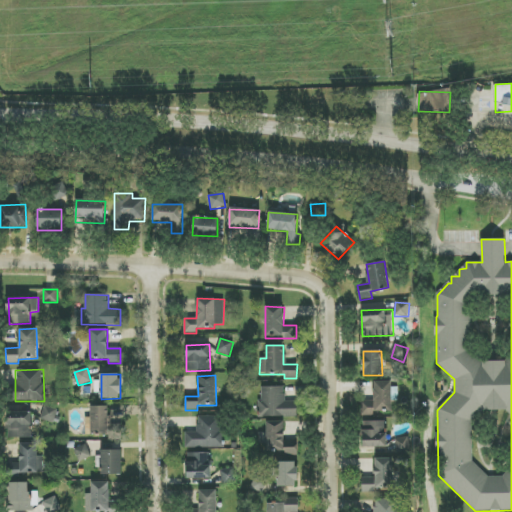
[(392,410),(392,381),(373,382),(374,410),(392,410)]
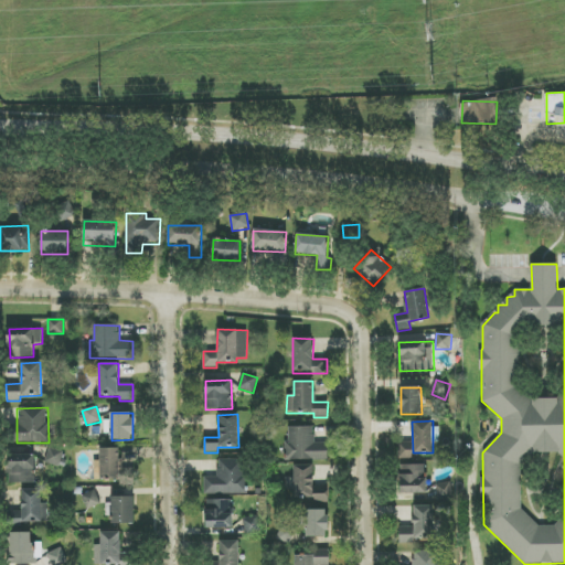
[(328,460),(327,443),(315,444),(313,427),(286,427),(287,461),(328,460)]
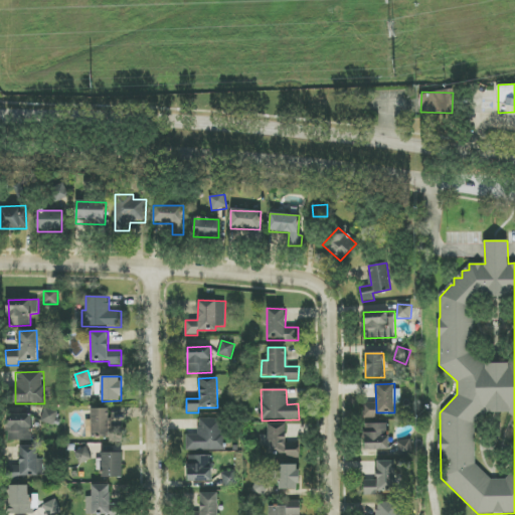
[(57,411),(44,408),(41,422),(55,425),(57,411)]
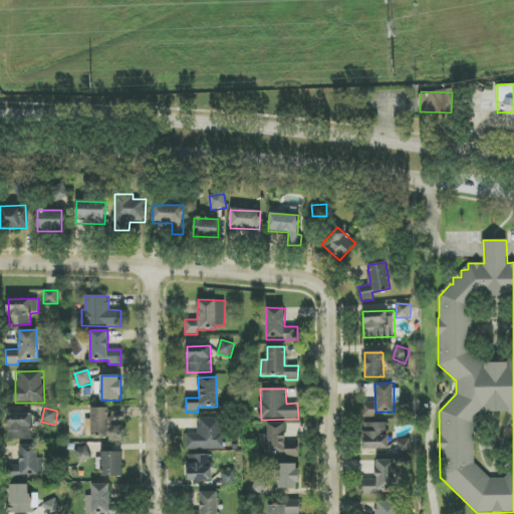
[(108,408),(90,409),(91,435),(108,434),(108,408)]
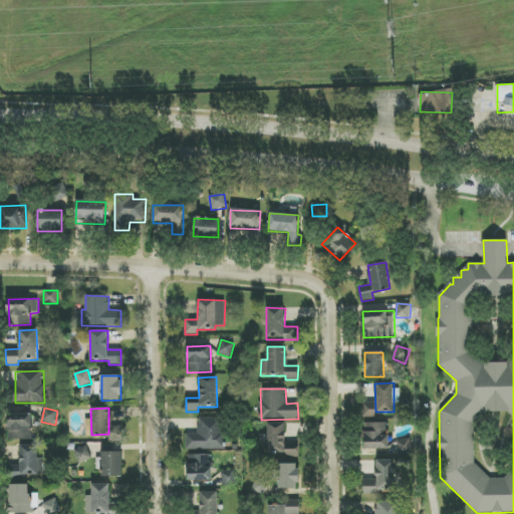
[(32,440),(32,414),(9,414),(9,440),(32,440)]
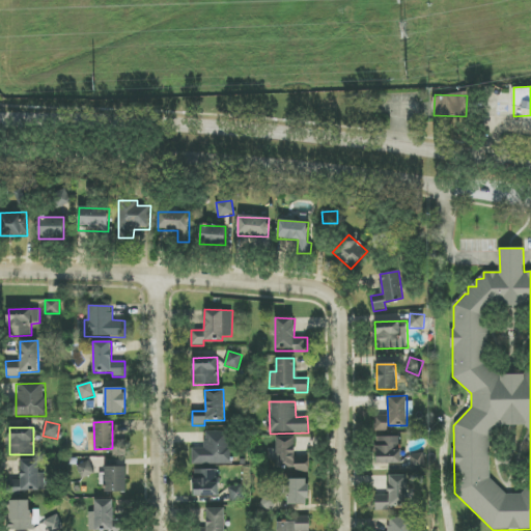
[(204,432),(204,449),(193,450),(194,465),(232,464),(231,431),(204,432)]
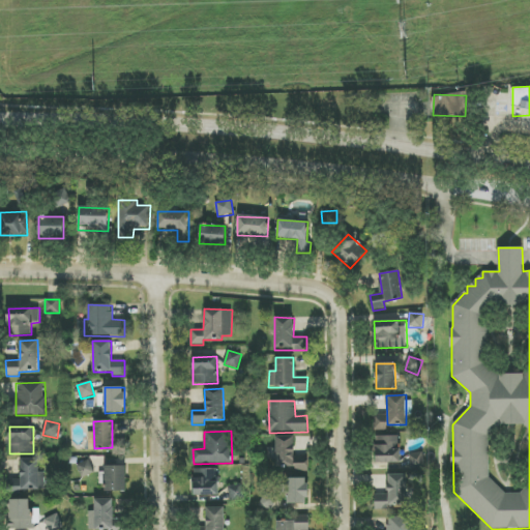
[(376,464),(401,463),(400,436),(381,436),(381,445),(376,446),(376,464)]
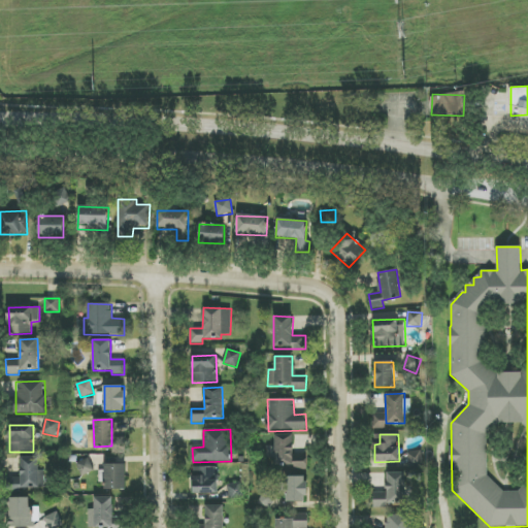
[(293,435),(275,435),(275,447),(268,447),(268,458),(274,458),(275,466),(293,466),(293,435)]
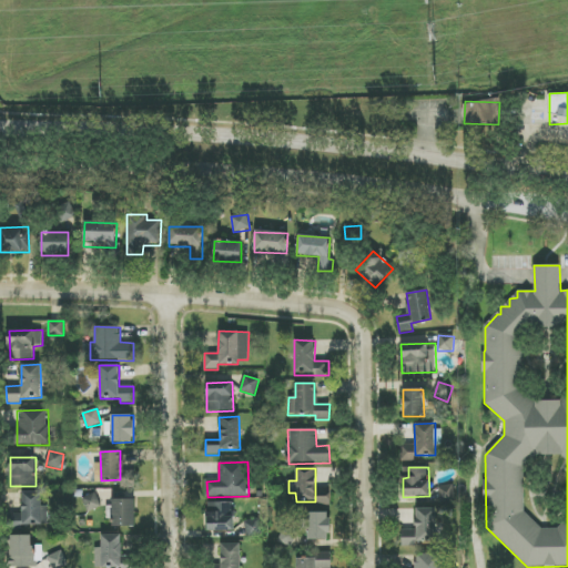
[(440,503),(455,501),(454,485),(438,486),(440,503)]
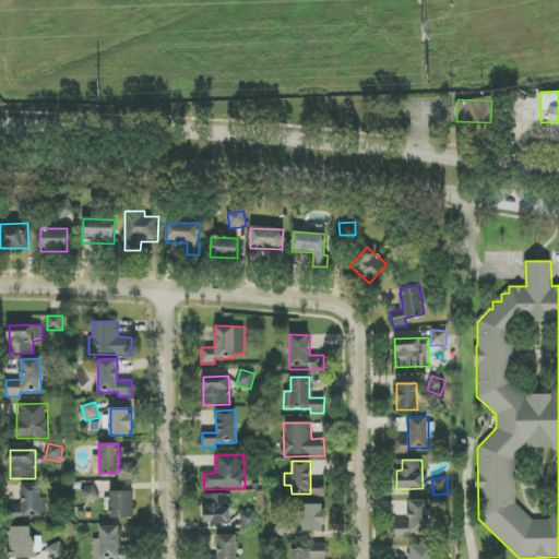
[(42,485),(22,485),(23,516),(47,516),(47,497),(42,497),(42,485)]
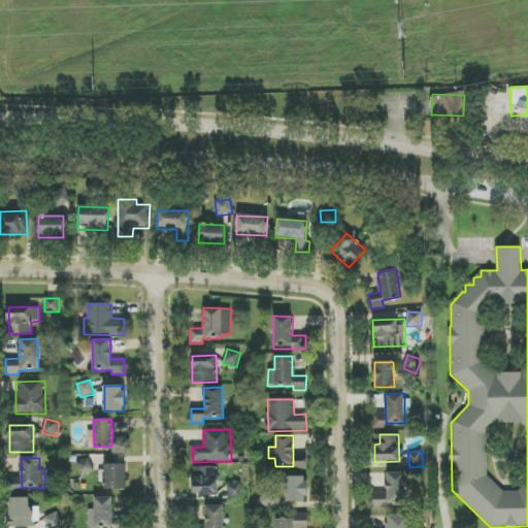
[(81,475),(93,473),(90,459),(78,461),(81,475)]
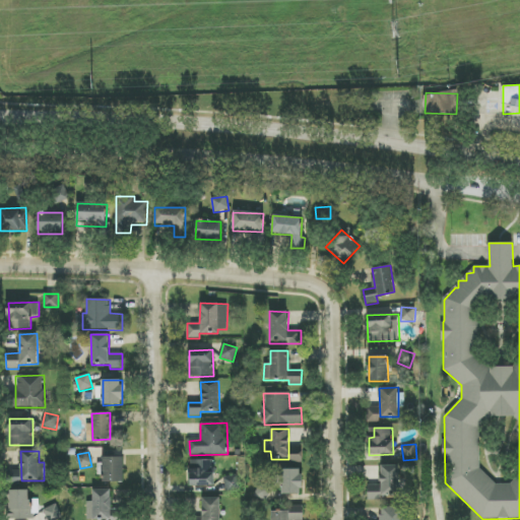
[(124,457),(103,457),(103,482),(124,482),(124,457)]
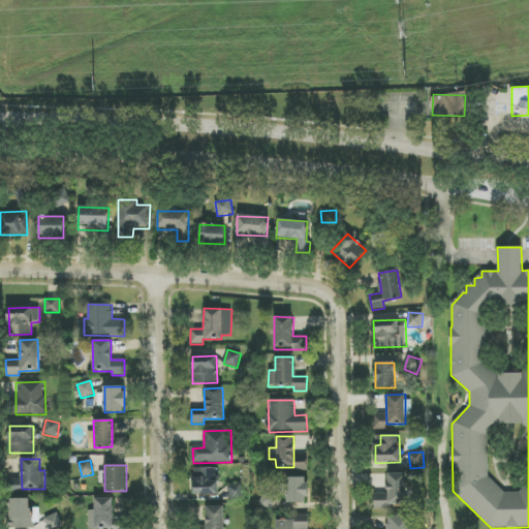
[(193,495),(218,494),(218,468),(193,468),(193,495)]
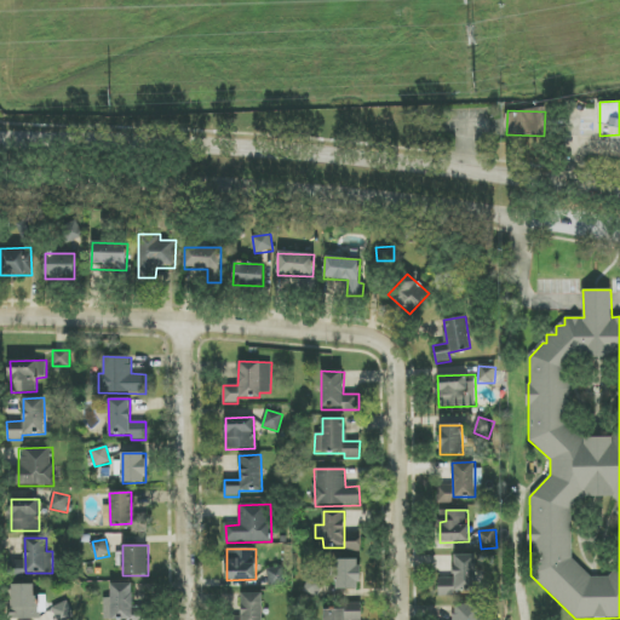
[(438,597),(454,596),(454,589),(476,589),(475,555),(453,556),(454,579),(438,579),(438,597)]
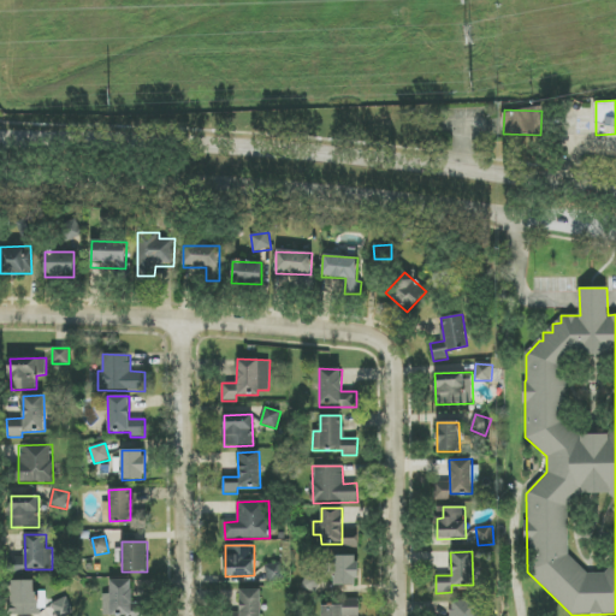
[(333,586),(357,586),(356,556),(336,556),(336,564),(325,564),(325,578),(333,578),(333,586)]
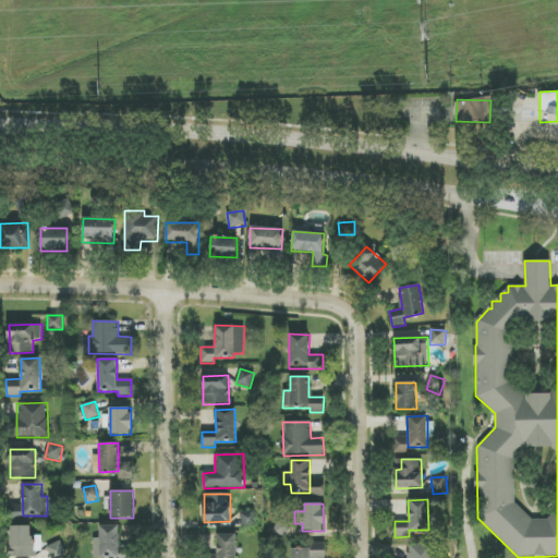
[(241,511),(242,526),(256,525),(255,510),(241,511)]
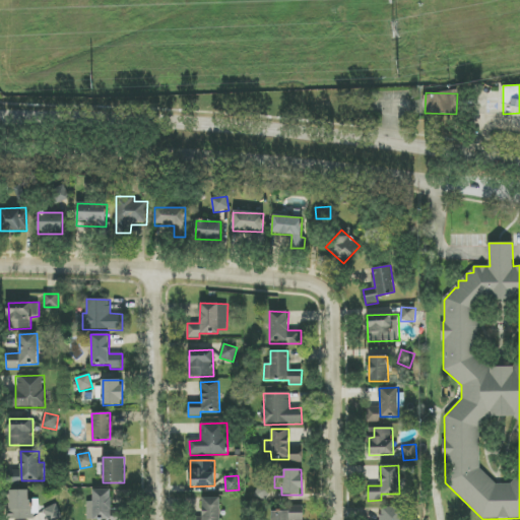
[(271,486),(260,483),(256,497),(266,501),(271,486)]
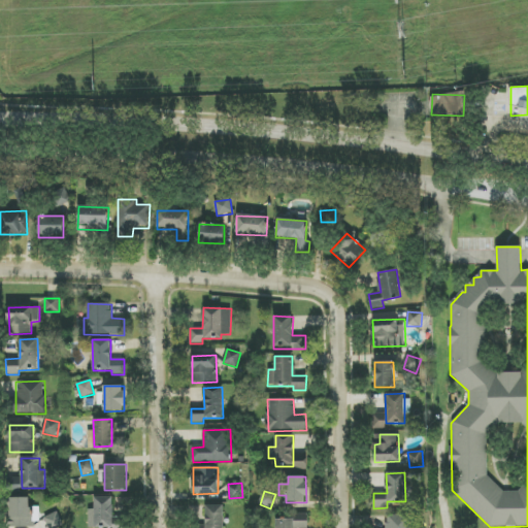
[(88,527),(112,527),(112,497),(94,497),(94,509),(88,509),(88,527)]
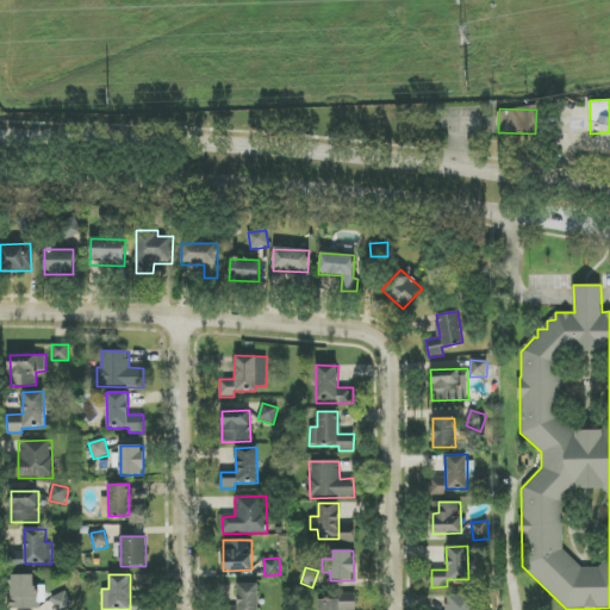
[(12,609),(39,609),(38,586),(33,586),(33,576),(11,576),(12,609)]
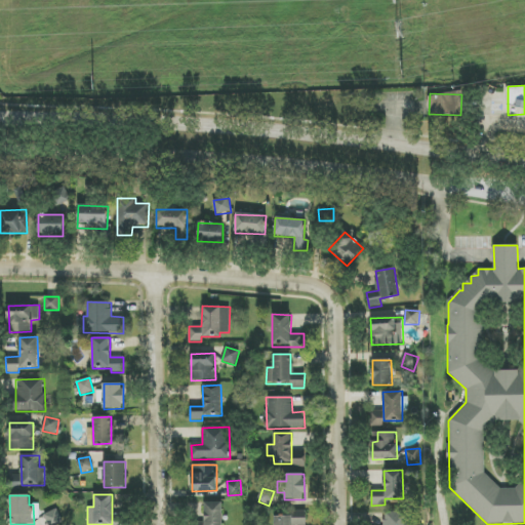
[(221,524),(223,502),(204,502),(204,522),(193,522),(193,524),(221,524)]
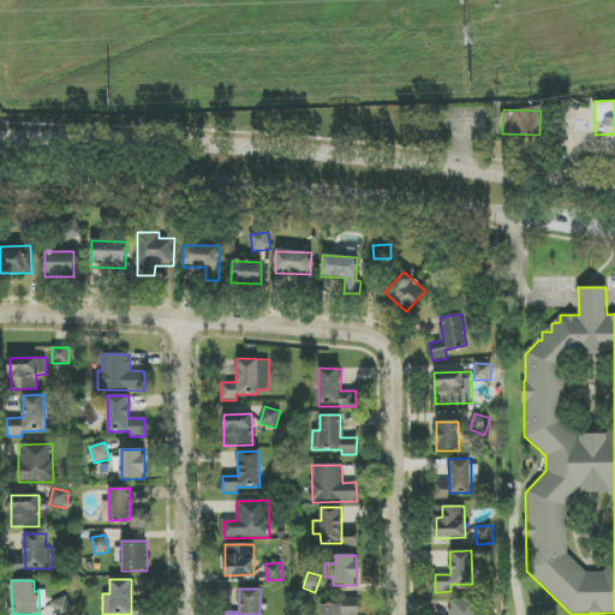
[(57,614),(67,614),(73,613),(67,596),(51,603),(57,614)]
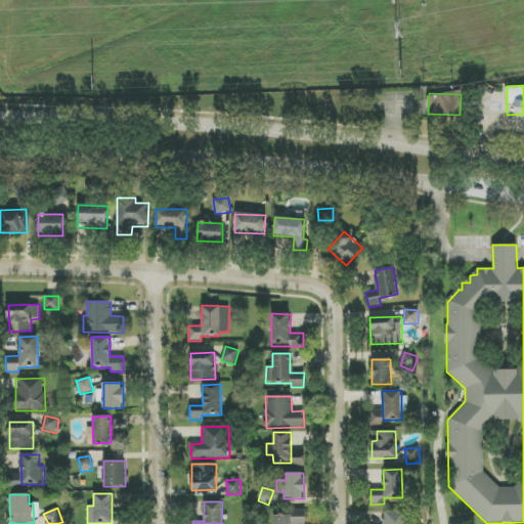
[(305,523),(305,510),(292,510),(292,515),(273,516),(273,523),(305,523)]
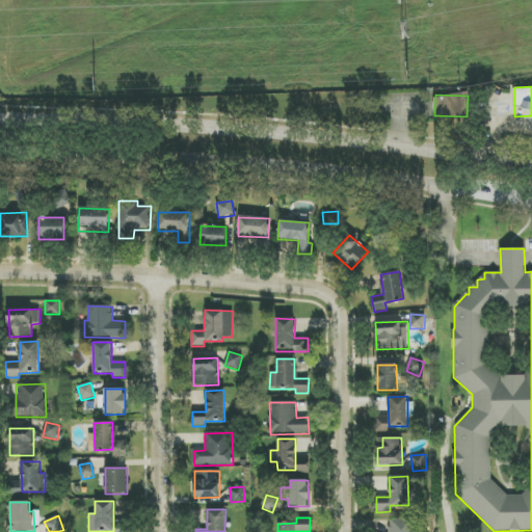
[(414,531),(414,519),(389,520),(389,531),(414,531)]
